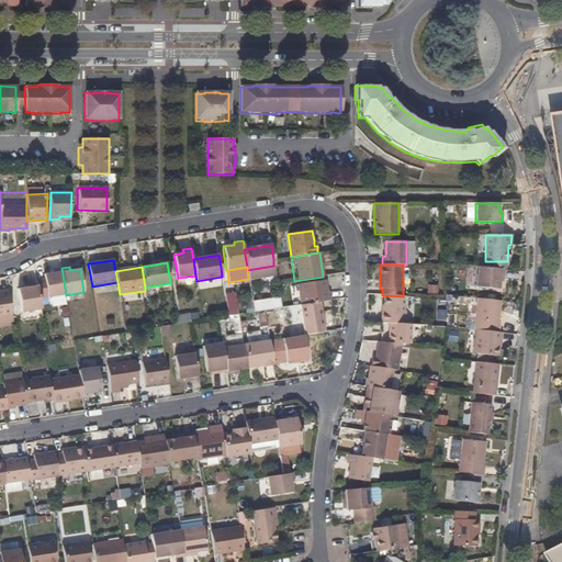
[(499,278),(504,278),(505,269),(487,268),(478,267),(474,287),(497,290),(499,282),(499,278)]
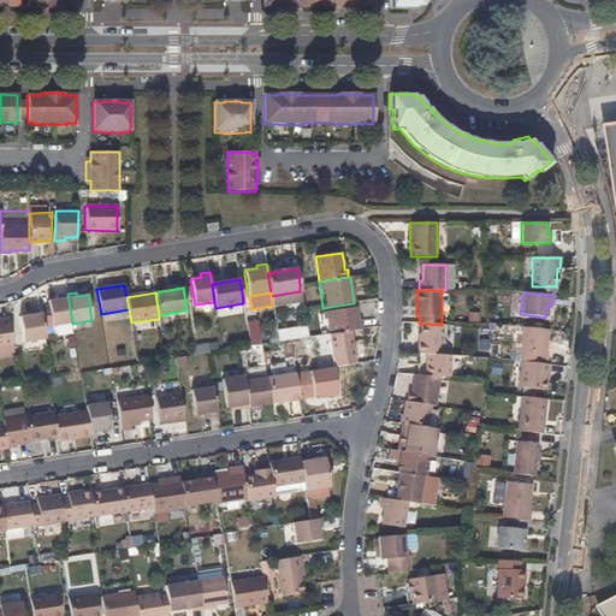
[(52,326),(72,324),(67,294),(58,296),(58,300),(48,301),(52,326)]
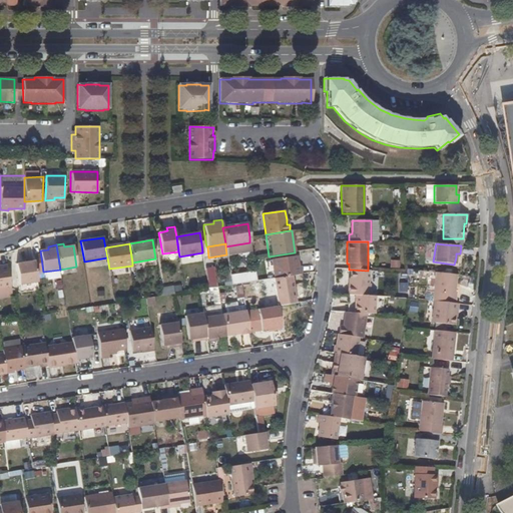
[(297,257),(272,261),(275,279),(293,276),(302,275),(301,267),(299,267),(297,257)]
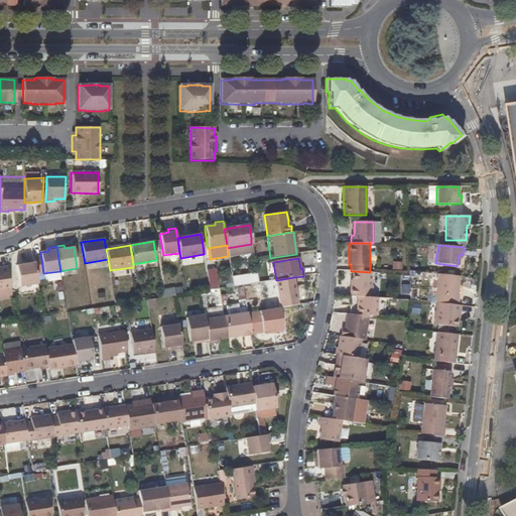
[(16,287),(37,284),(34,263),(12,266),(16,287)]
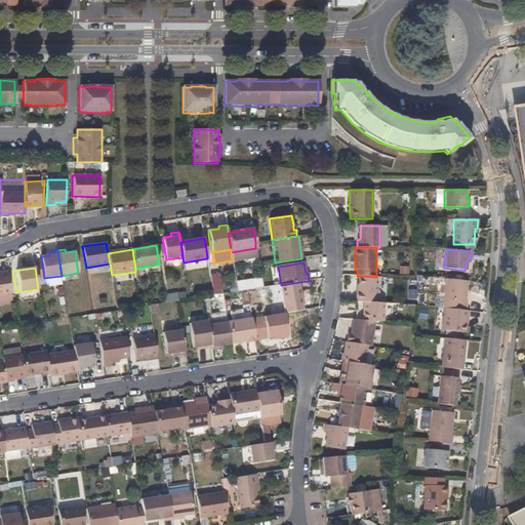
[(0,294),(10,293),(7,272),(0,272),(0,294)]
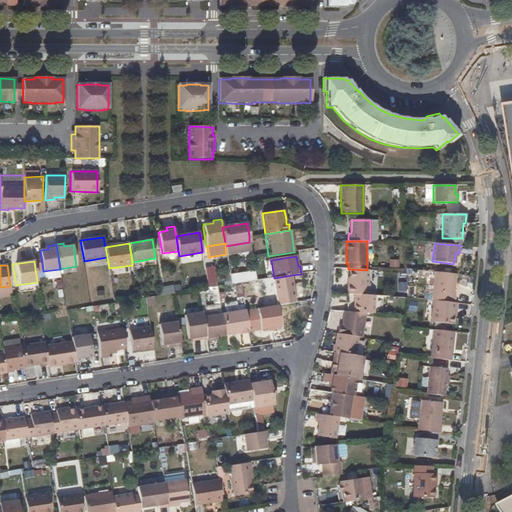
[(212,267),(204,268),(207,288),(215,287),(212,267)]
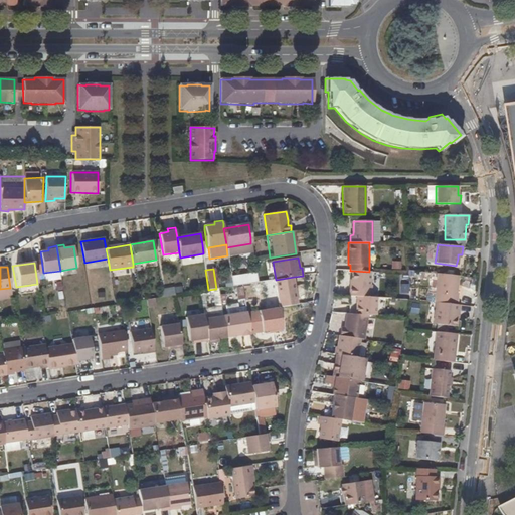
[(351,287),(349,287),(348,296),(357,297),(370,297),(372,272),(369,272),(352,271),(351,287)]
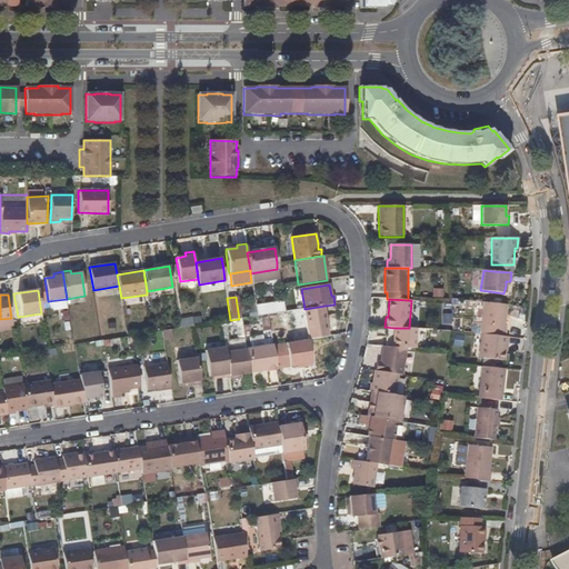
[(506,328),(503,328),(506,305),(483,302),(479,335),(481,335),(505,337),(506,328)]
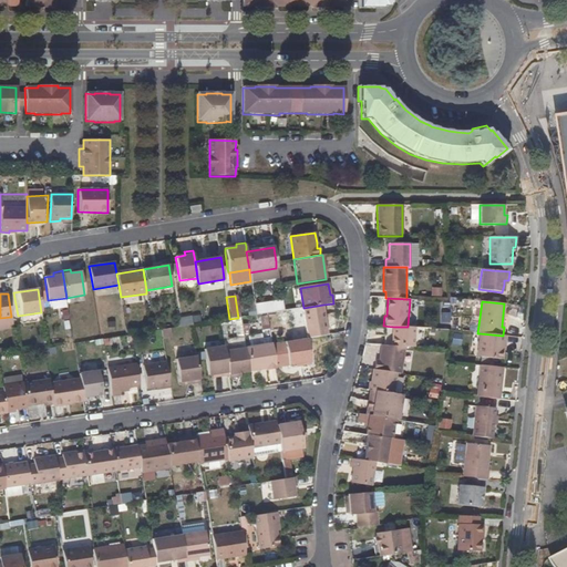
[(303,308),(302,308),(307,333),(327,330),(323,305),(303,308)]
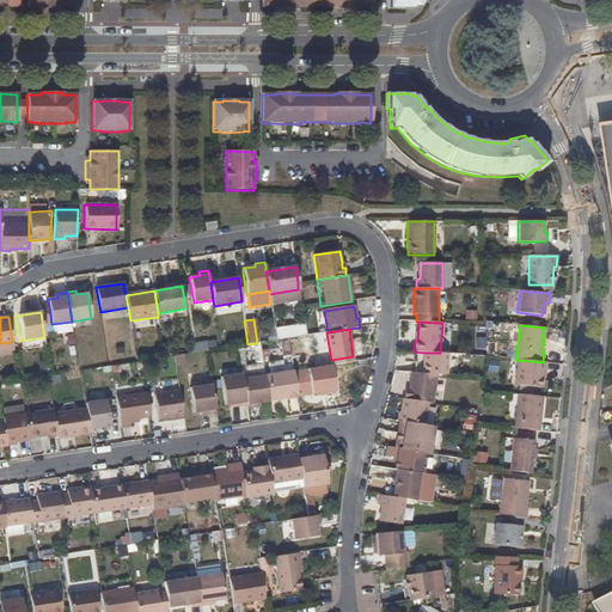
[(447,354),(440,353),(424,353),(423,373),(438,374),(446,374),(447,354)]
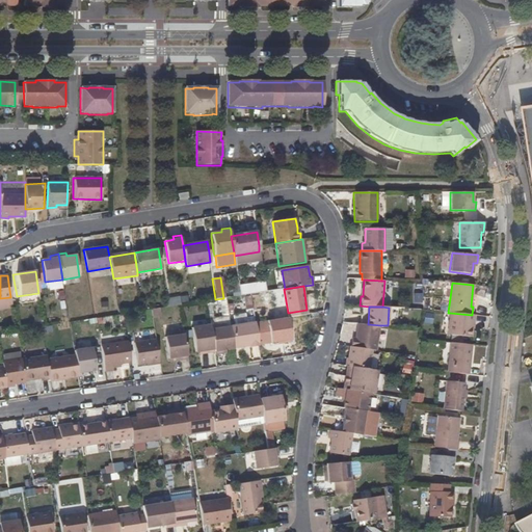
[(473,323),(474,323),(475,315),(472,315),(450,313),(447,335),(471,338),(473,323)]
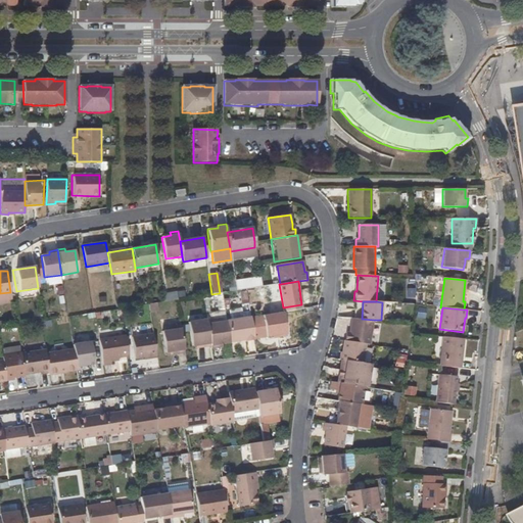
[(279,337),(286,336),(283,312),(263,315),(266,337),(273,336),(279,335),(279,337)]
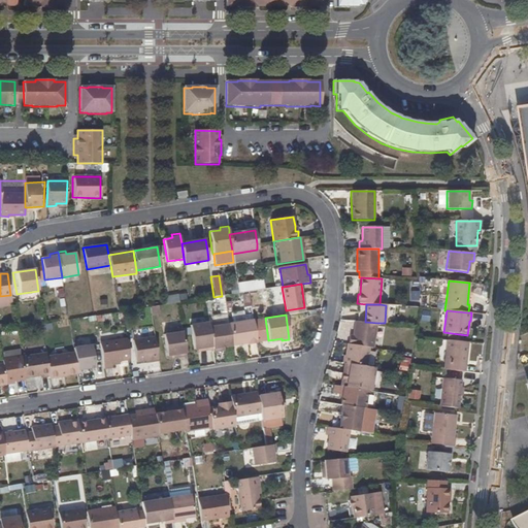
[(268,340),(265,318),(253,320),(256,342),(268,340)]
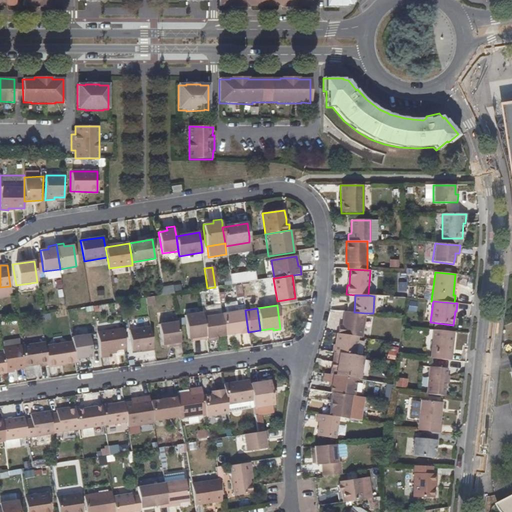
[(248,332),(245,310),(221,314),(224,334),(238,332),(238,334),(248,333),(248,332)]
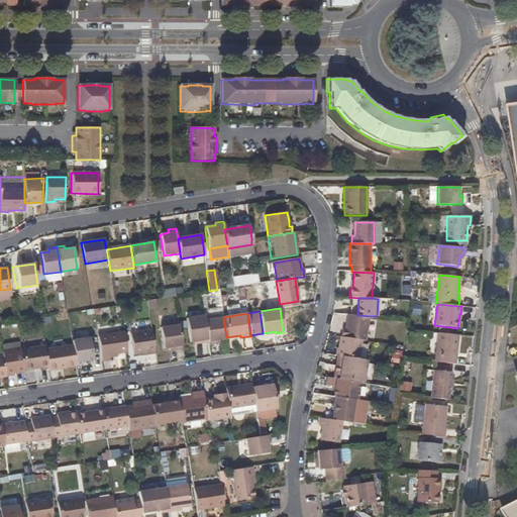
[(344,329),(341,329),(340,337),(362,340),(366,341),(370,316),(357,315),(347,315),(344,329)]
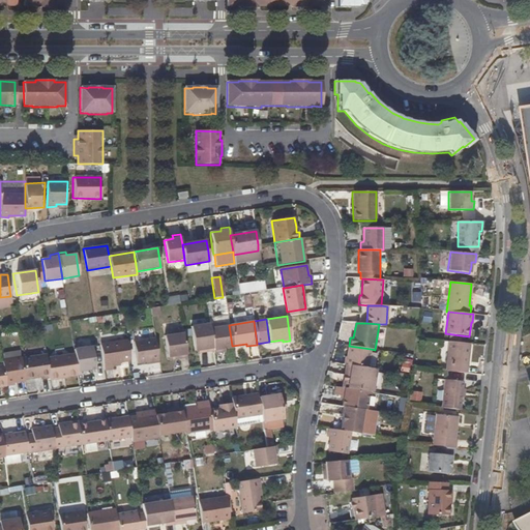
[(190,327),(195,351),(198,350),(205,349),(206,352),(213,351),(210,327),(209,324),(190,327)]
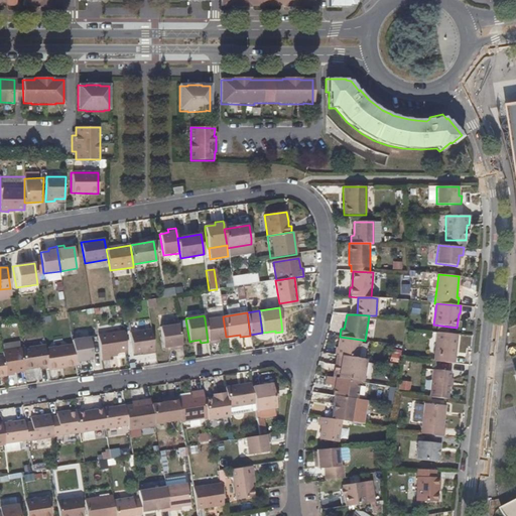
[(226,337),(223,316),(205,318),(208,342),(209,346),(216,344),(216,341),(227,339),(226,337)]
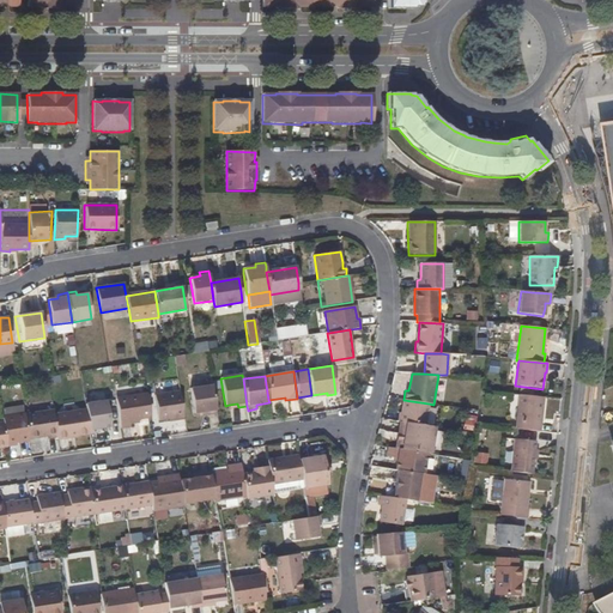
[(206,416),(217,414),(212,384),(189,388),(194,413),(206,412),(206,416)]
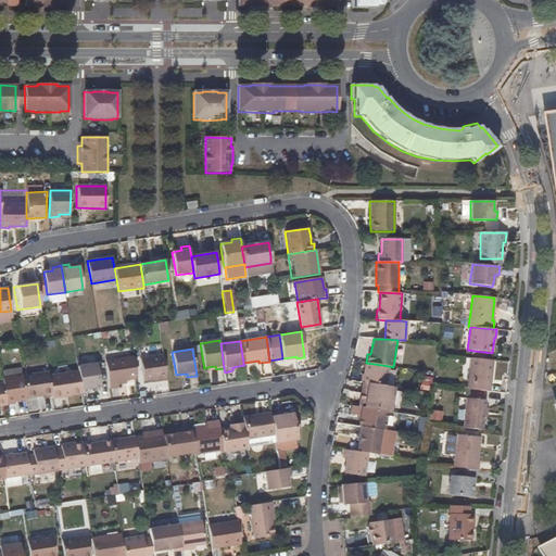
[(158,381),(167,380),(163,355),(140,358),(143,381),(158,379),(158,381)]
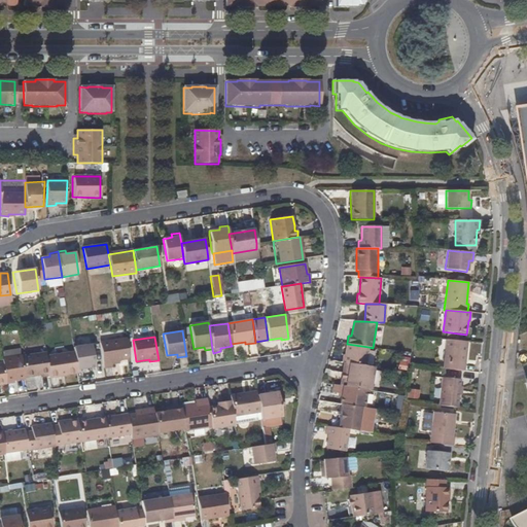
[(130,359),(127,339),(100,343),(104,367),(112,366),(111,365),(111,362),(119,361),(130,359)]
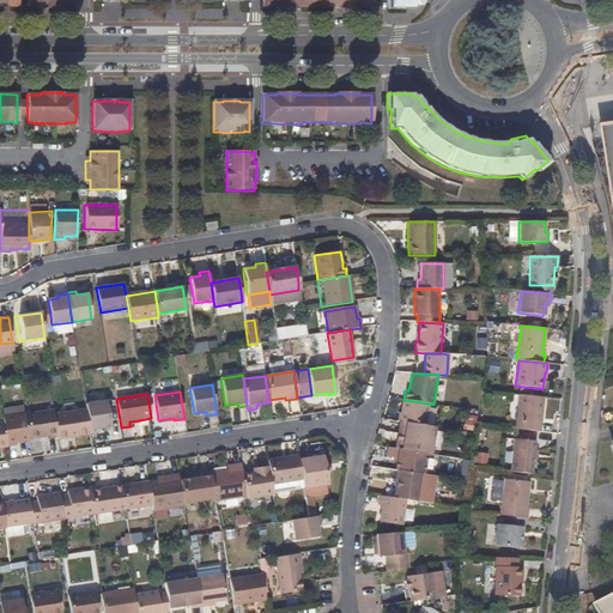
[(519,395),(515,429),(539,432),(542,398),(519,395)]
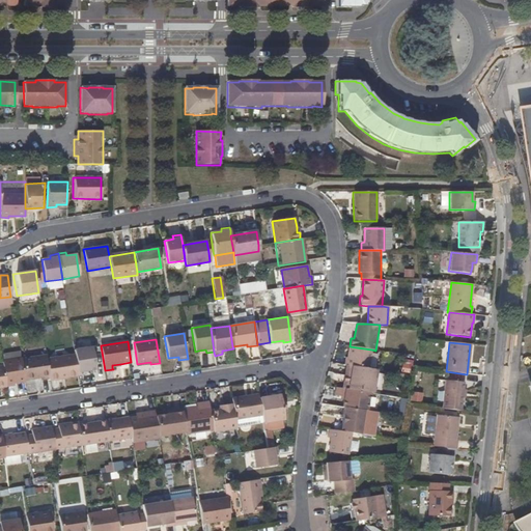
[(368,368),(371,350),(350,346),(347,357),(345,357),(344,365),(351,366),(368,368)]
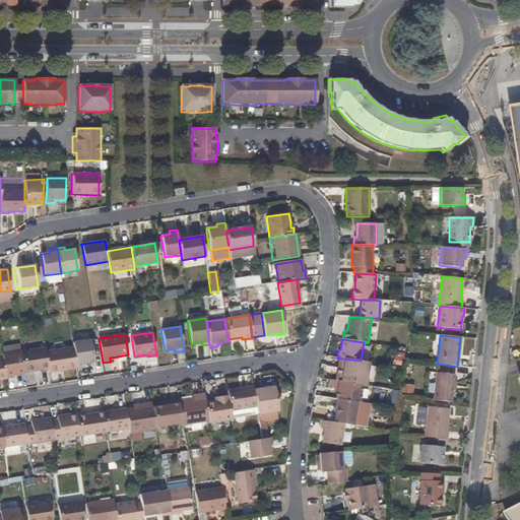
[(89,340),(72,342),(72,346),(76,368),(83,367),(83,364),(93,362),(89,340)]
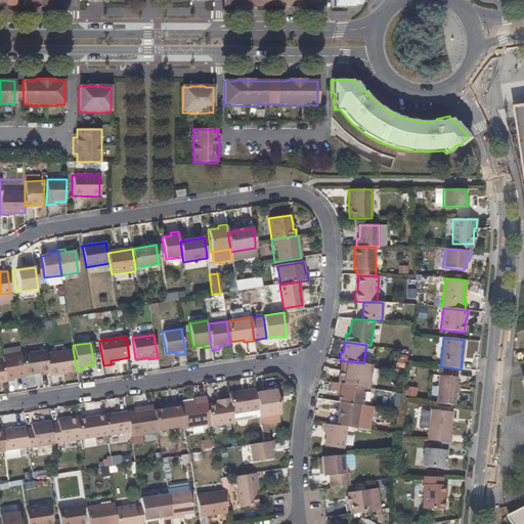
[(77,370),(73,349),(46,353),(49,374),(49,375),(77,370)]
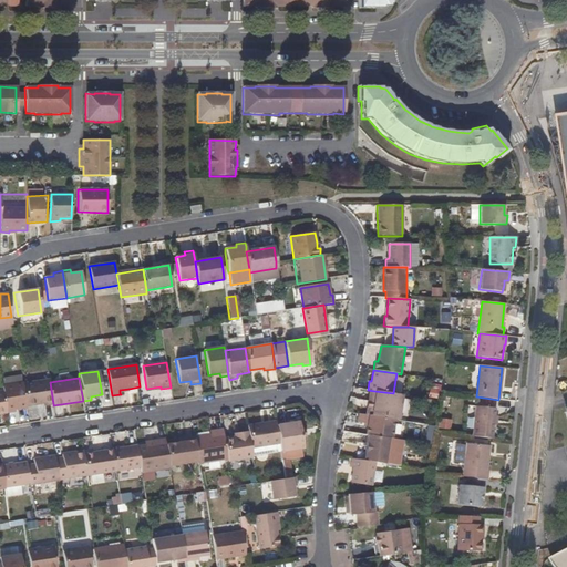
[(50,382),(49,380),(23,383),(27,405),(42,403),(43,405),(53,404),(50,382)]
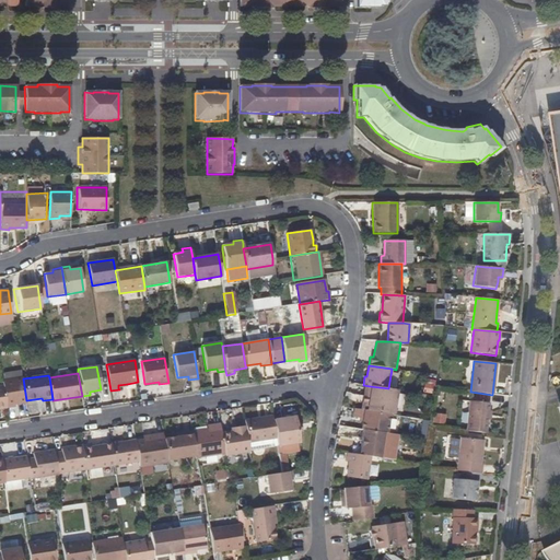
[(2,381),(3,386),(7,408),(15,406),(14,404),(26,401),(26,400),(23,378),(22,377),(2,381)]
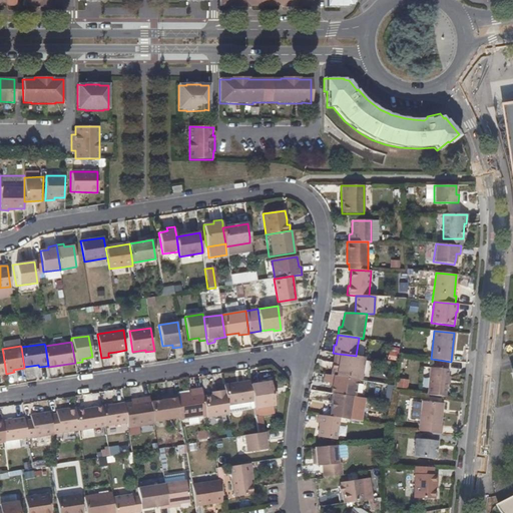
[(356,356),(339,354),(336,376),(358,380),(360,380),(364,358),(356,356)]
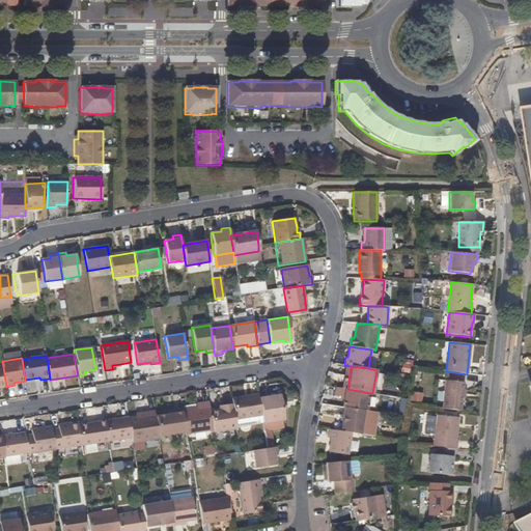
[(445,381),(441,409),(460,411),(464,383),(445,381)]
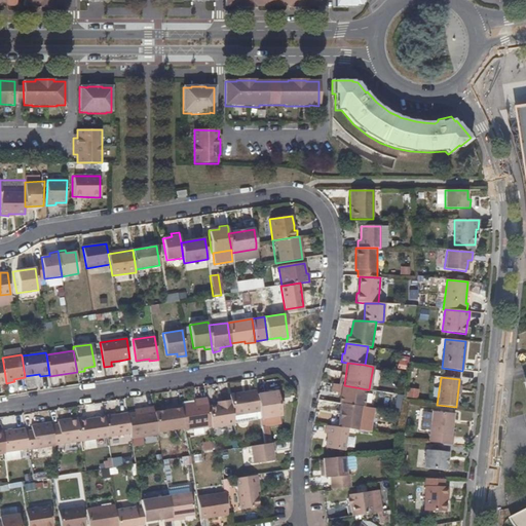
[(341,393),(340,398),(339,404),(340,404),(361,407),(364,407),(367,389),(344,385),(333,384),(332,391),(337,392),(341,393)]
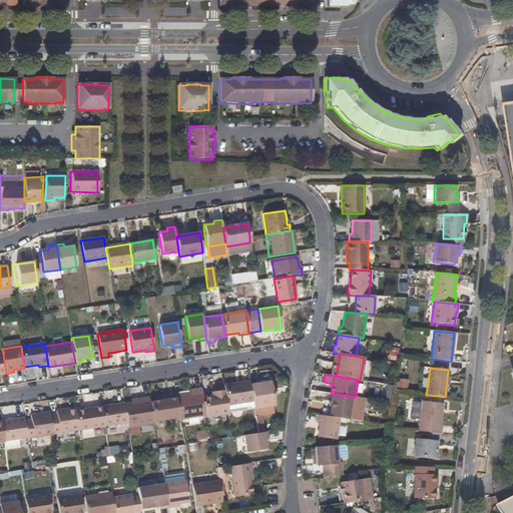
[(397,388),(406,389),(407,380),(398,379),(397,388)]
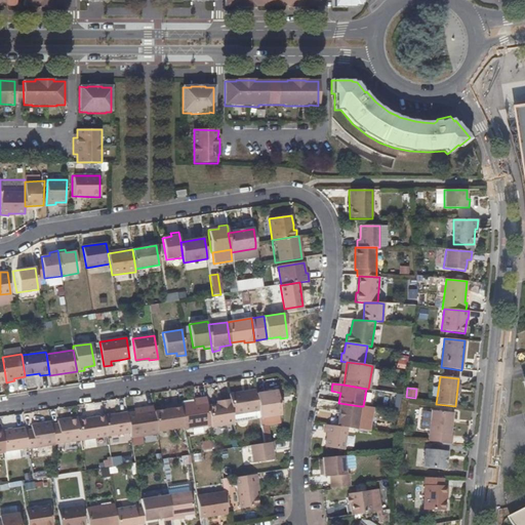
[(255,393),(255,391),(229,395),(230,400),(232,415),(258,411),(255,393)]
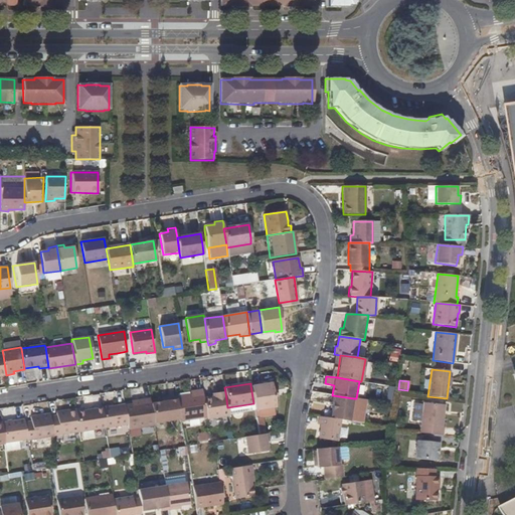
[(272,391),(271,383),(250,385),(253,403),(254,411),(275,408),(273,397),(272,391)]
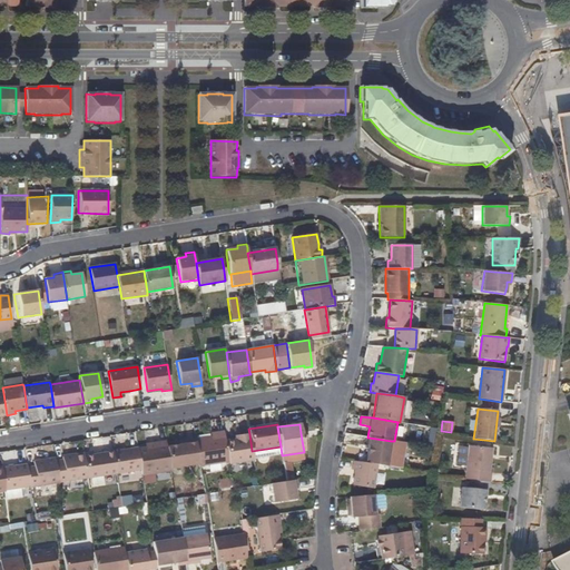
[(215,436),(210,438),(196,440),(199,464),(199,467),(228,462),(225,441),(224,432),(214,433),(215,436)]
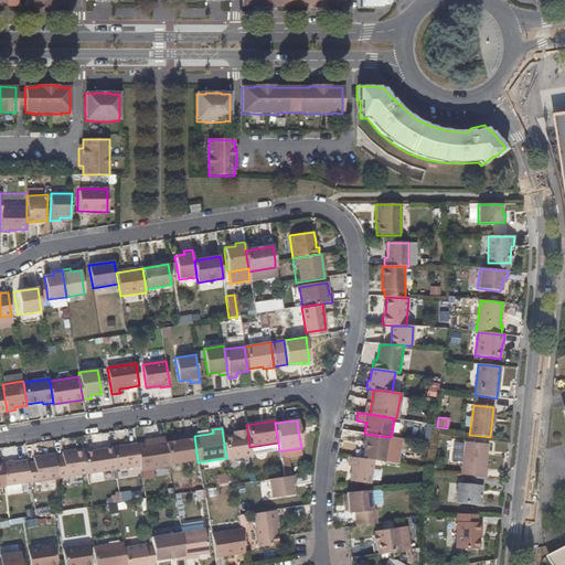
[(236,435),(233,436),(223,437),(226,458),(226,460),(251,456),(249,447),(247,430),(236,432),(236,435)]
